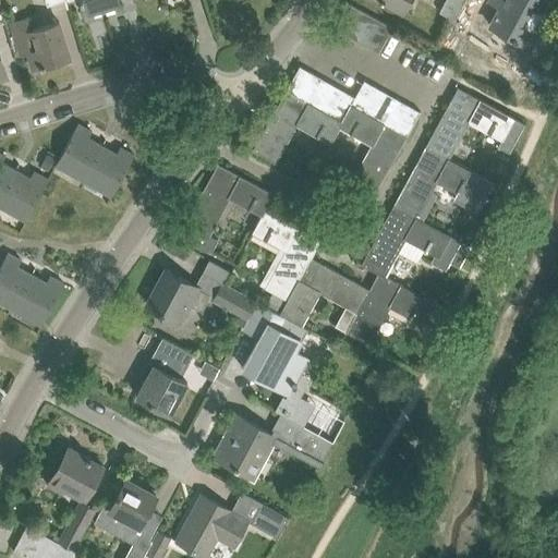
[(105,7),(104,3),(117,0),(80,0),(81,2),(83,2),(86,12),(105,7)]
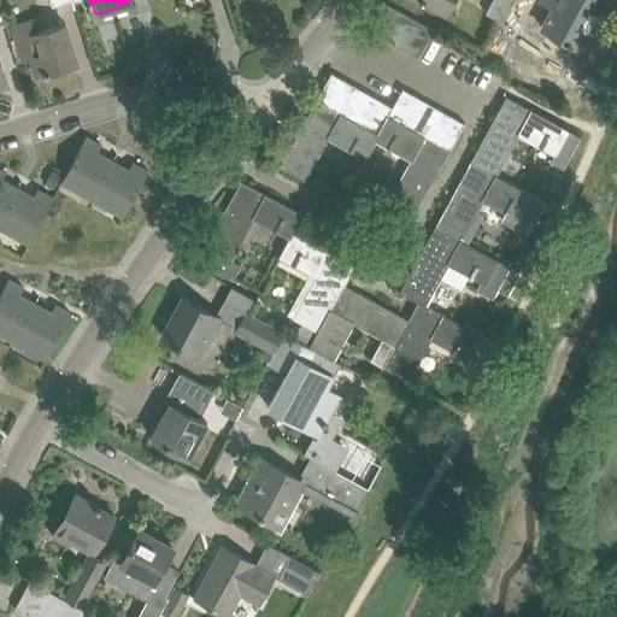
[(419,0),(424,1),(424,0),(445,11),(450,0),(419,0)]
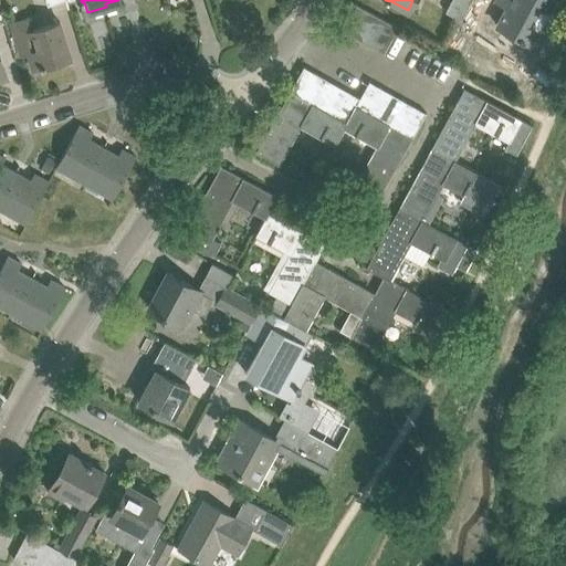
[(471,0),(451,0),(446,11),(461,20),(471,0)]
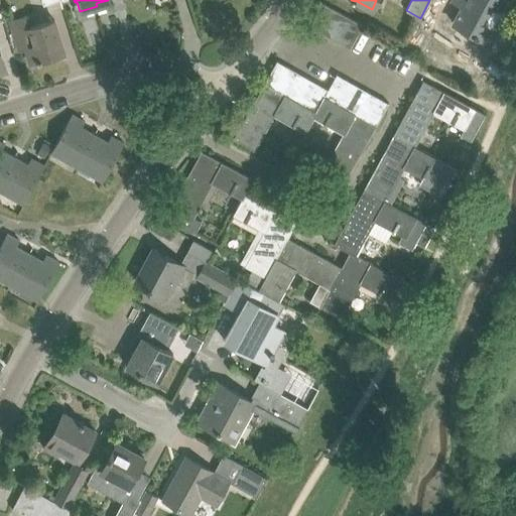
[(465,0),(453,22),(484,39),(504,0),(465,0)]
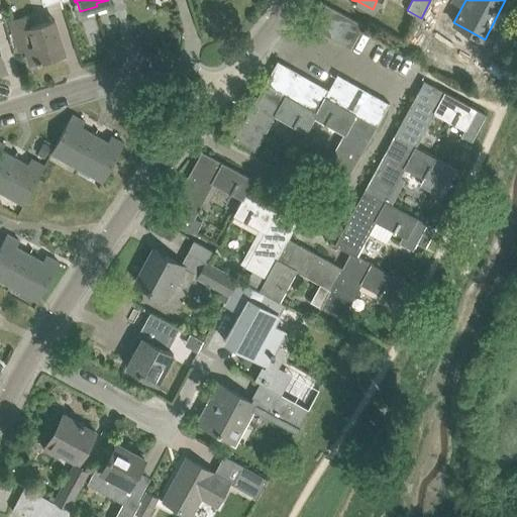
[(309,25),(319,31),(332,7),(322,2),(309,25)]
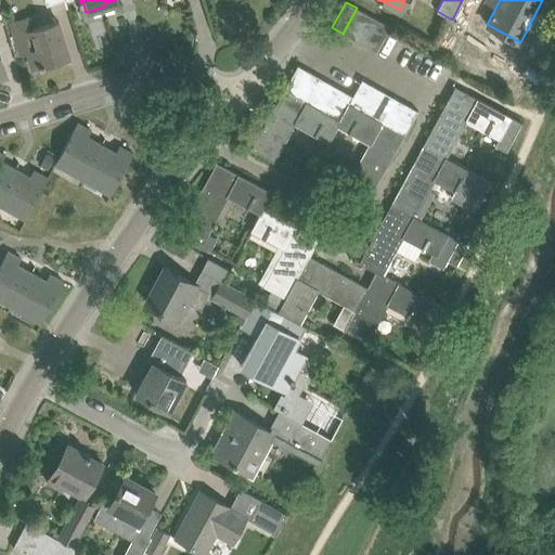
[(343,34),(355,39),(368,14),(357,8),(343,34)]
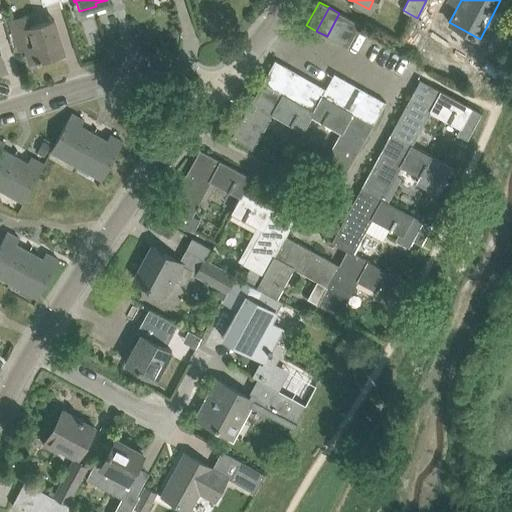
[(327,36),(337,42),(349,18),(339,13),(327,36)]
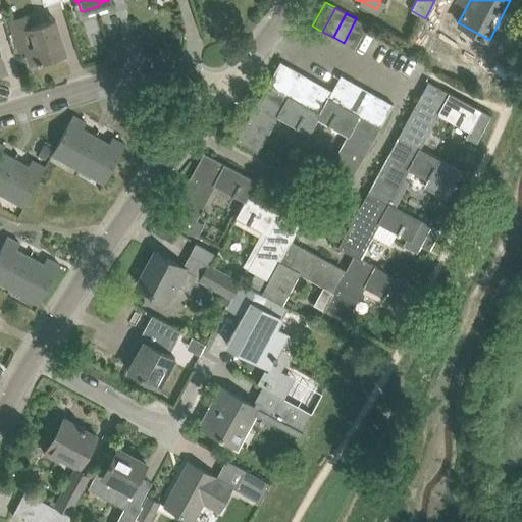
[(28,16),(10,21),(19,51),(27,49),(31,63),(38,61),(39,63),(43,62),(42,60),(65,53),(56,20),(31,28),(28,16)]
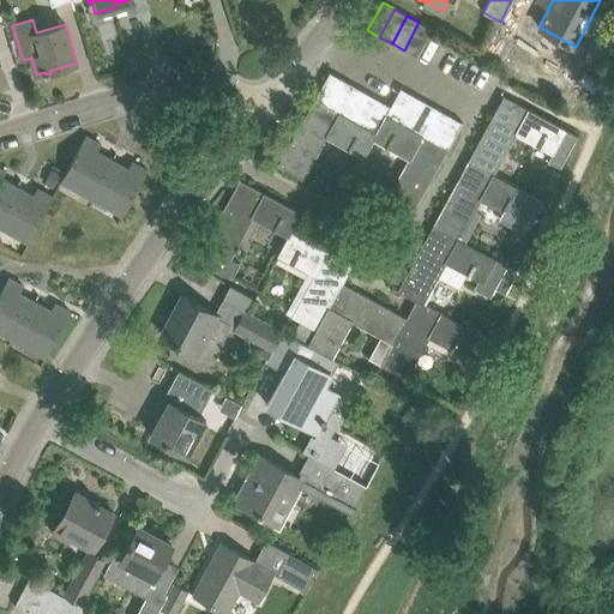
[(433,30),(419,22),(404,50),(417,58),(433,30)]
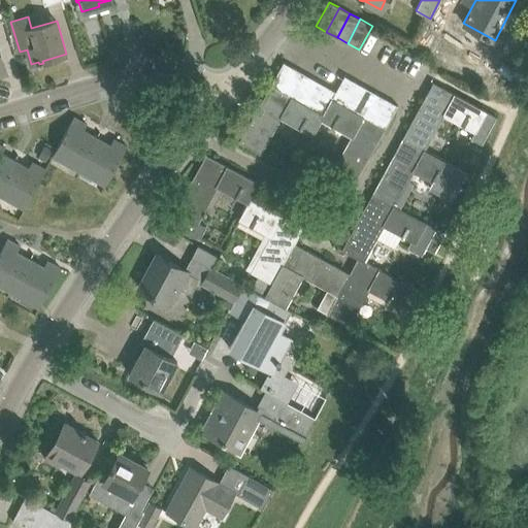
[(332,98),(341,104),(355,80),(344,75),(336,91),(284,62),(239,141),(262,154),(282,118),(312,135),(322,119),(320,119),(332,98)]
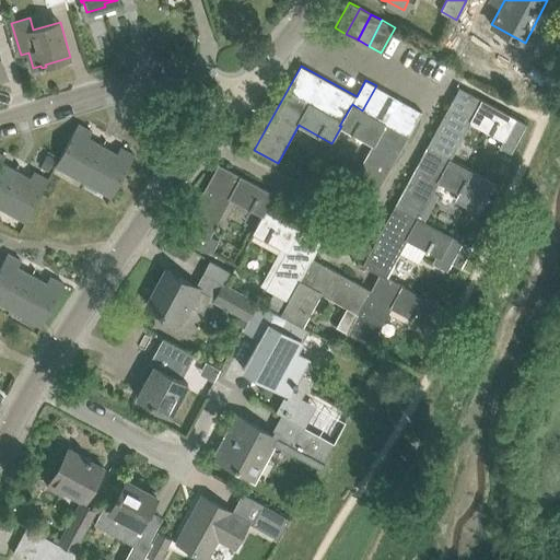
[(339,126),(341,126),(373,144),(351,182),(375,195),(422,112),(376,85),(362,111),(352,104),(339,126)]
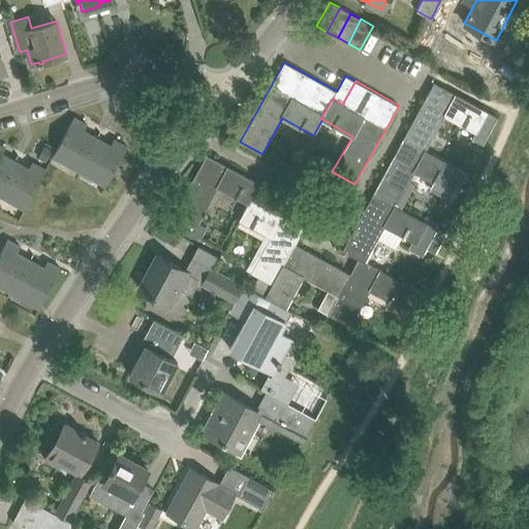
[(404,137),(426,149),(427,148),(444,114),(475,130),(472,136),(484,143),(497,116),(434,82),(404,137)]
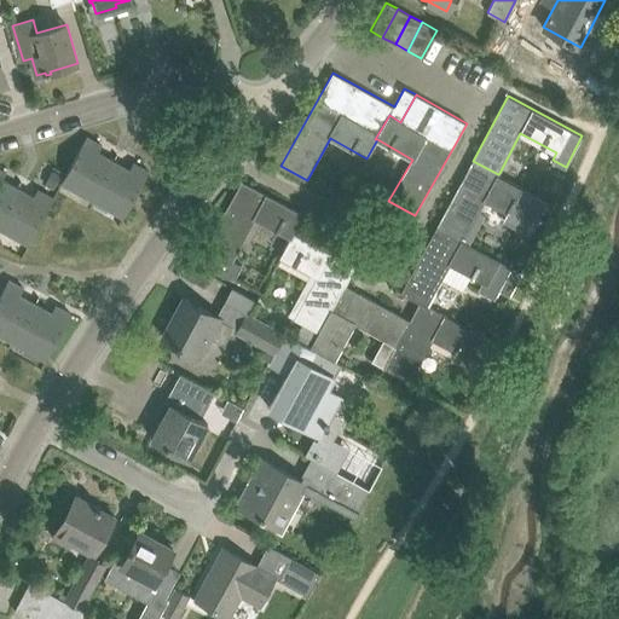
[(86,137),(61,183),(92,200),(114,161),(98,152),(103,145),(86,137)]
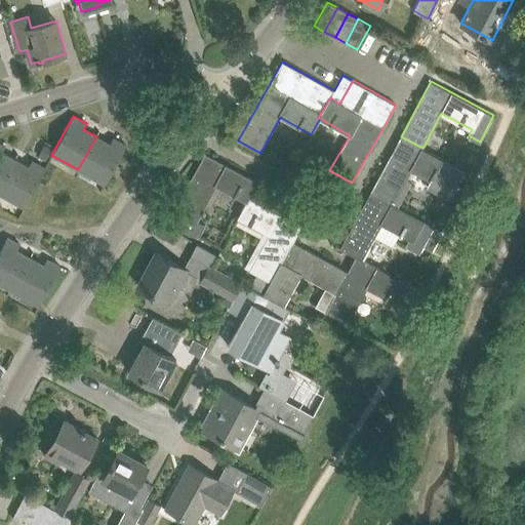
[(113,137),(110,144),(96,136),(78,169),(105,184),(126,146),(113,137)]
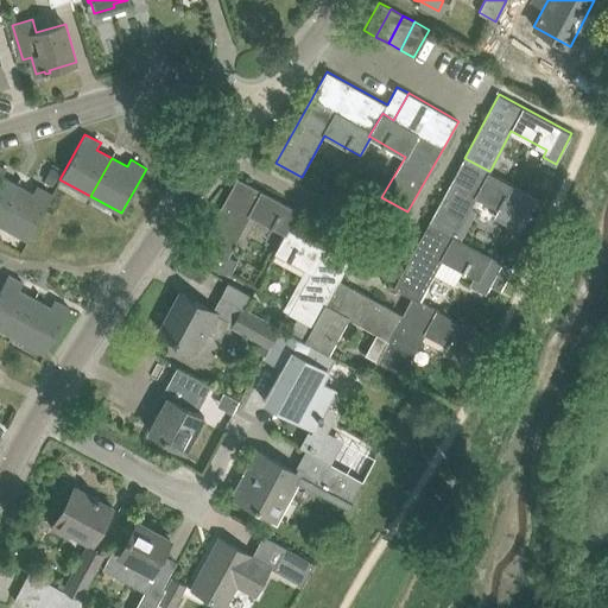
[(454,235),(455,234),(461,238),(476,210),(470,207),(476,195),(499,208),(495,214),(520,228),(538,196),(491,170),(489,171),(464,158),(429,222),(454,235)]
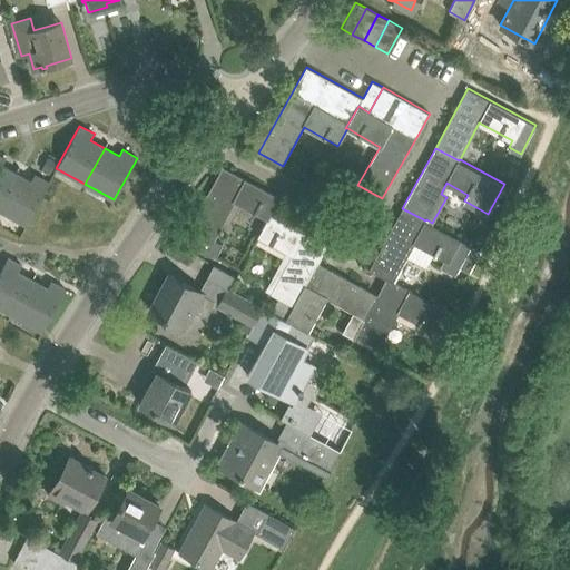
[(0,155),(0,203),(17,173),(2,165),(6,159),(0,155)]
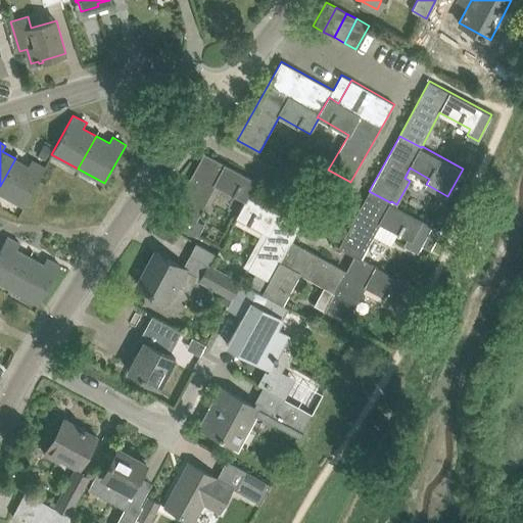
[(44,144),(38,155),(45,159),(51,148),(49,147),(44,144)]
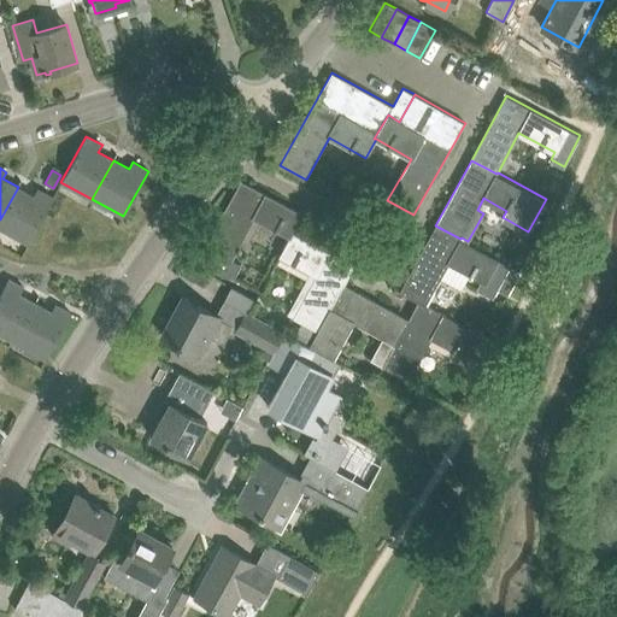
[(231,260),(253,218),(289,238),(289,239),(293,233),(294,233),(304,215),(241,180),(205,246),(231,260)]
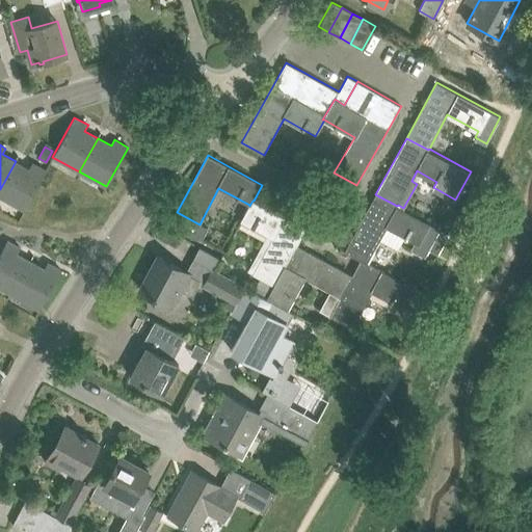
[(32,163),(29,168),(16,161),(0,189),(0,195),(24,210),(46,169),(32,163)]
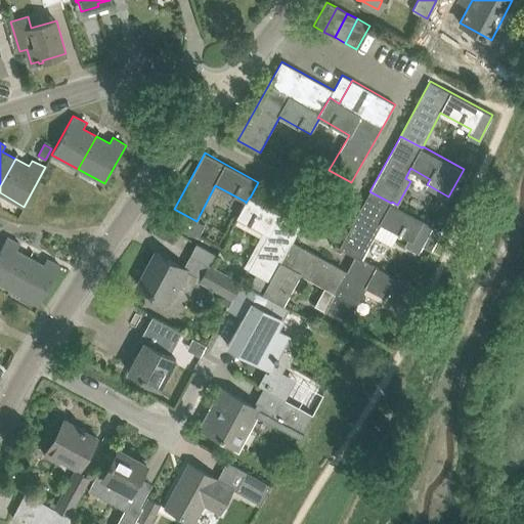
[(361,257),(380,223),(408,238),(404,245),(418,252),(433,224),(397,205),(392,202),(391,203),(369,191),(340,248),(355,256),(360,259),(361,257)]
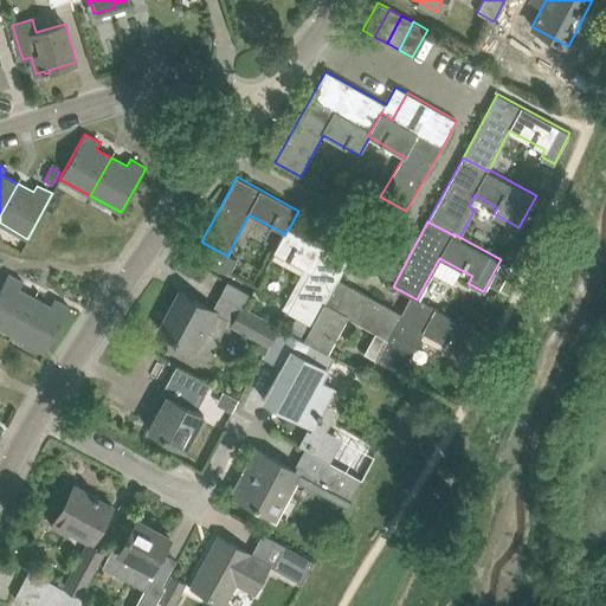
[(296,316),(311,324),(313,326),(337,278),(339,279),(349,262),(289,229),(288,229),(284,234),(284,233),(275,252),(309,271),(287,311),(296,316)]
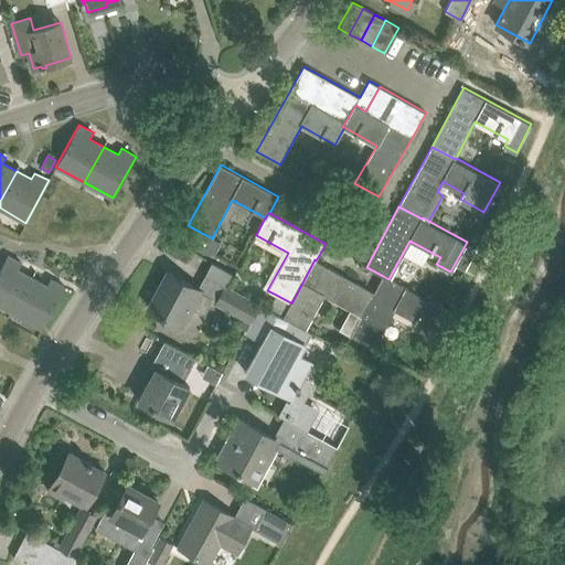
[(0,269),(0,305),(13,312),(33,277),(19,269),(22,263),(8,255),(6,258),(2,266),(0,269)]
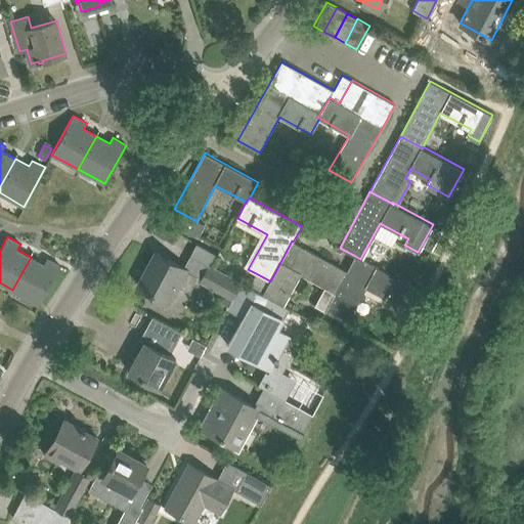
[(335,293),(347,271),(293,242),(292,241),(270,281),(269,280),(262,293),(262,294),(268,297),(284,305),(301,273),(323,287),(314,305),(325,310),(335,293)]
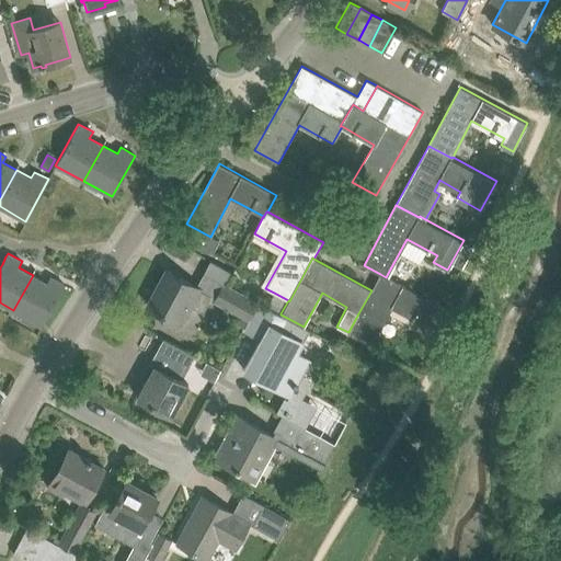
[(163,313),(176,320),(185,304),(203,313),(213,295),(167,270),(148,305),(159,311),(159,312),(163,316),(163,313)]
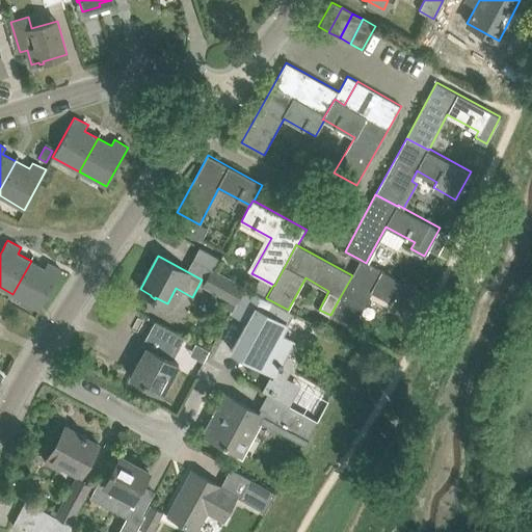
[(372,292),(401,308),(398,313),(413,320),(426,293),(367,261),(366,263),(361,260),(352,275),(340,297),(330,315),(329,316),(352,328),(372,292)]
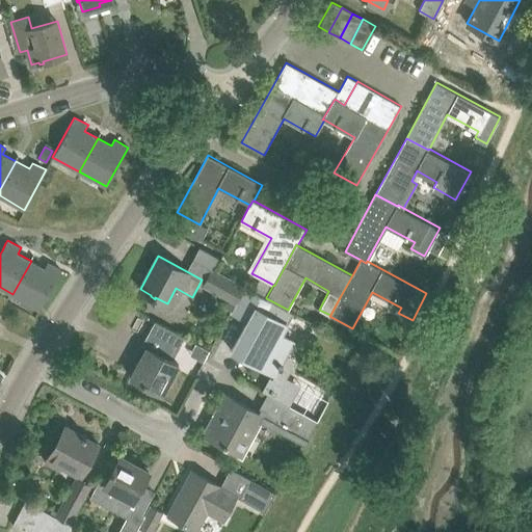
[(44,268),(31,261),(12,294),(40,309),(61,269),(48,262),(44,268)]
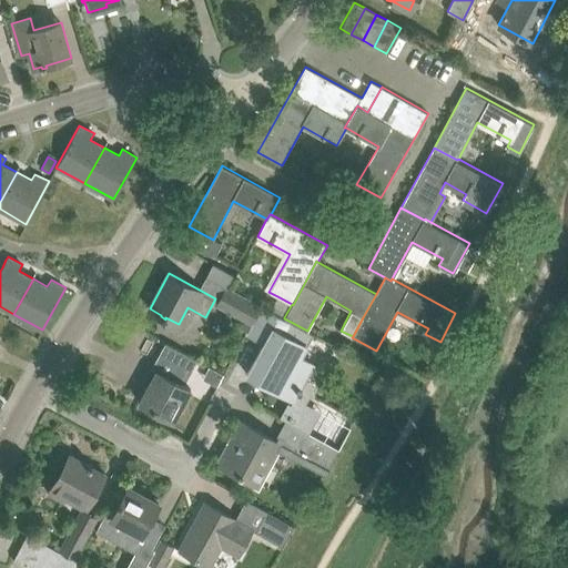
[(250,322),(257,307),(224,288),(216,303),(250,322)]
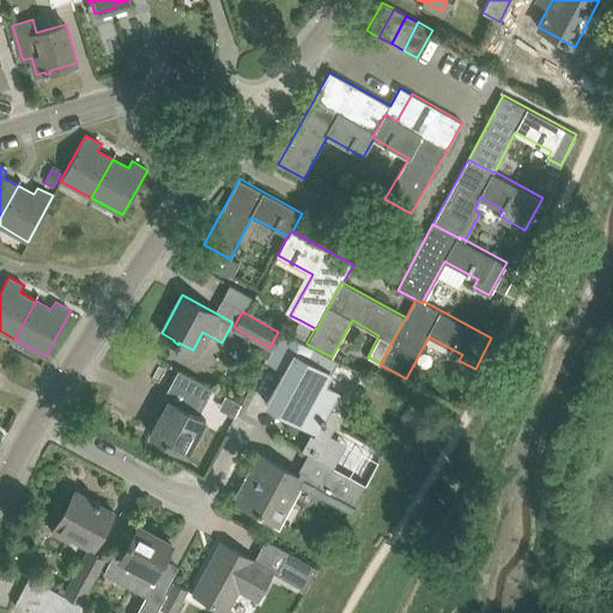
[(299,320),(292,334),(307,343),(315,328),(299,320)]
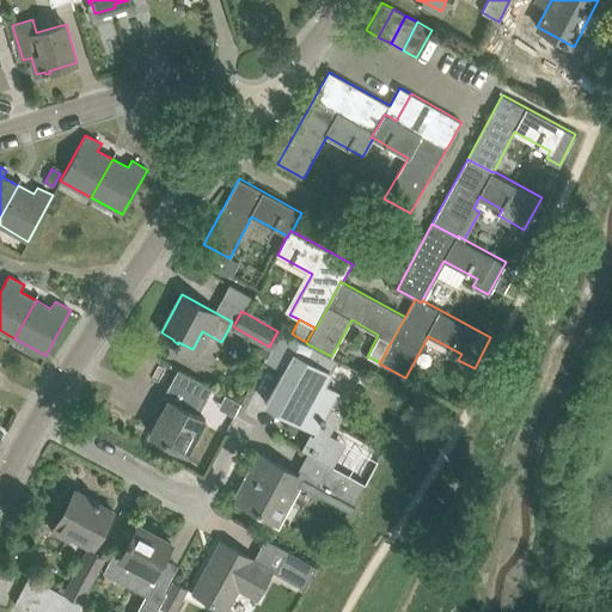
[(307,452),(330,465),(330,464),(334,466),(347,442),(330,434),(341,414),(330,408),(338,393),(324,385),(331,373),(306,360),(313,347),(283,331),(268,360),(285,369),(267,403),(317,432),(314,435),(311,433),(301,448),(307,452)]
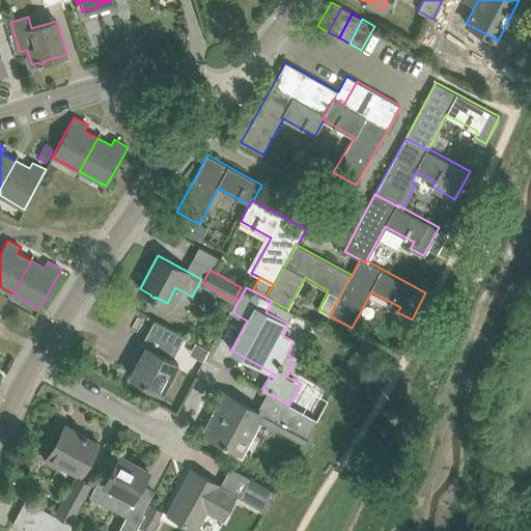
[(179,363),(172,360),(185,336),(156,319),(142,345),(145,347),(131,375),(164,393),(179,363)]
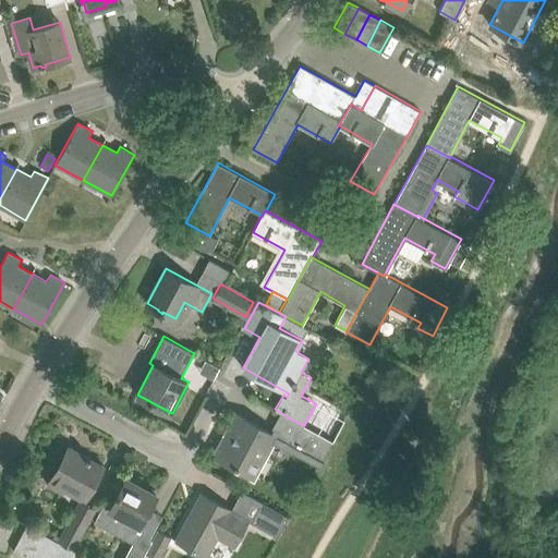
[(235,433),(221,459),(240,469),(249,474),(247,477),(253,481),(274,444),(302,459),(305,455),(322,463),(334,443),(301,424),(294,437),(280,429),(277,435),(270,432),(256,424),(237,413),(229,428),(235,433)]
